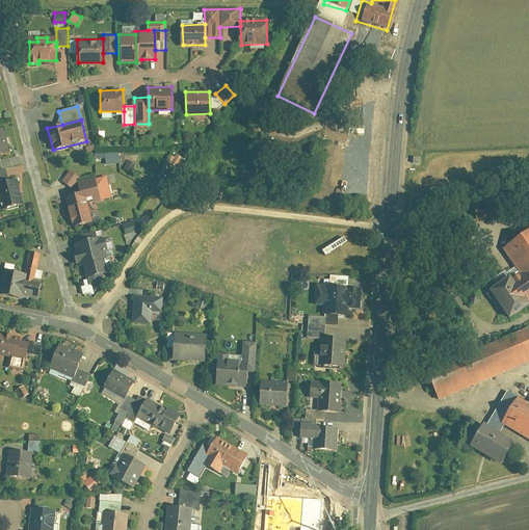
[(0,154),(9,153),(3,129),(0,129),(0,154)]
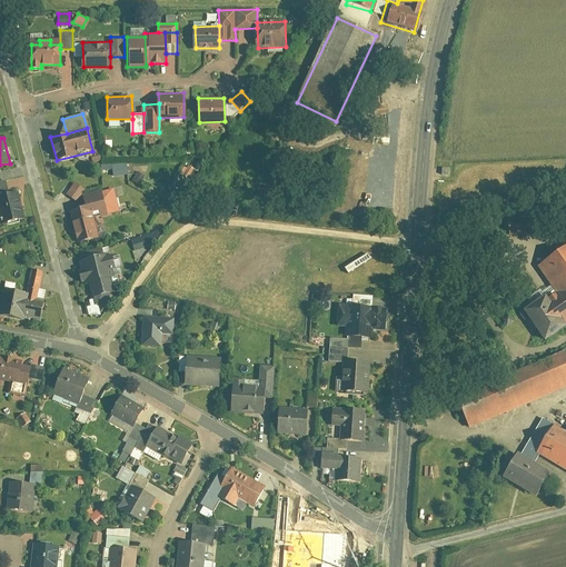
[(126,160),(101,163),(102,169),(111,168),(112,175),(127,173),(126,160)]
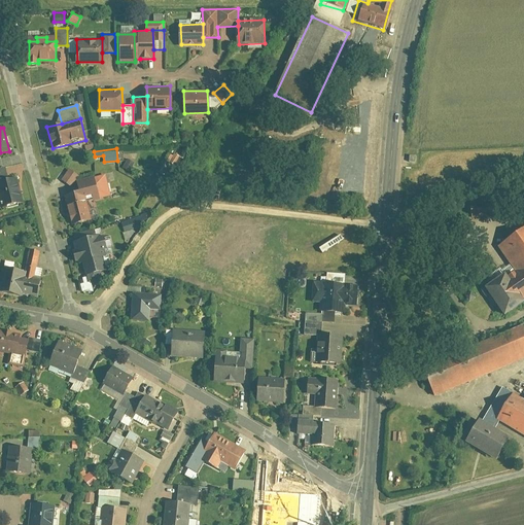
[(69,169),(62,179),(70,185),(77,175),(69,169)]
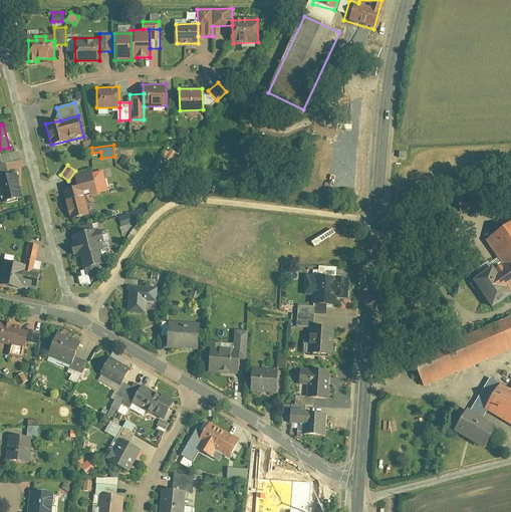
[(101,169),(75,175),(76,180),(63,183),(70,218),(87,214),(83,195),(106,190),(101,169)]
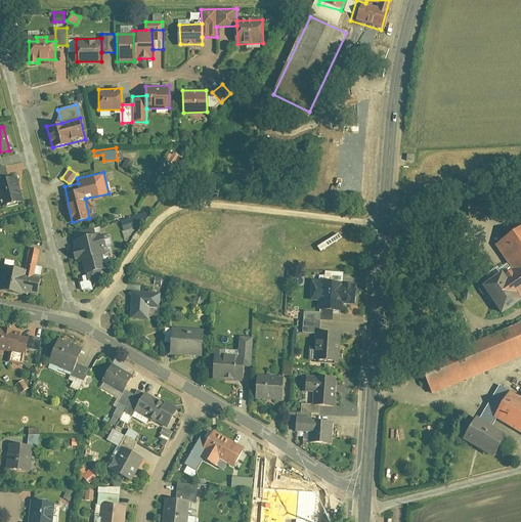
[(0,201),(1,205),(22,201),(16,175),(0,178),(0,201)]
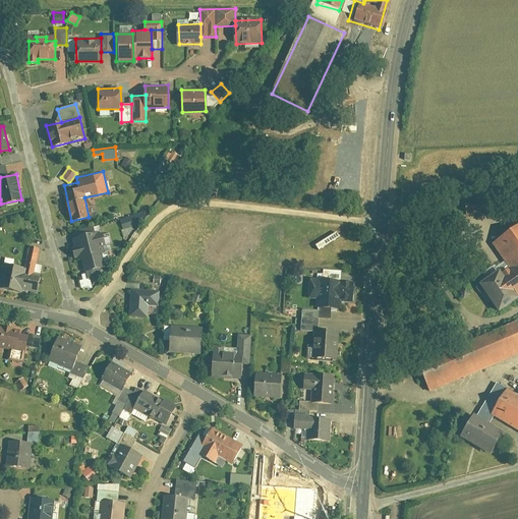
[(480,214),(480,202),(461,203),(461,214),(480,214)]
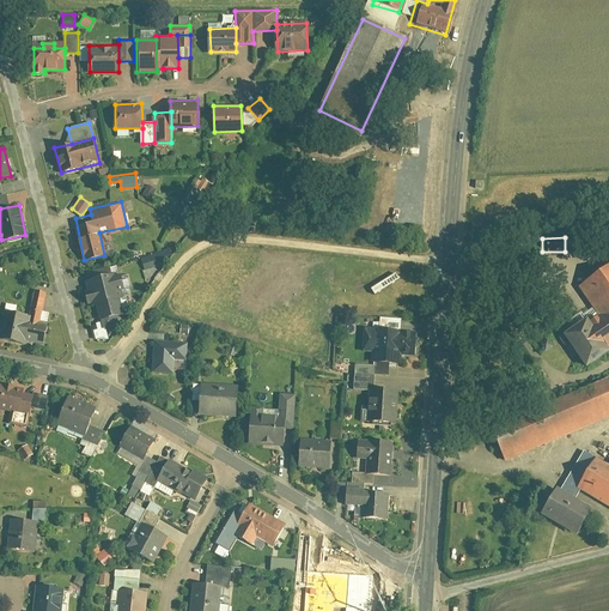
[(165,248),(136,258),(140,268),(169,260),(165,248)]
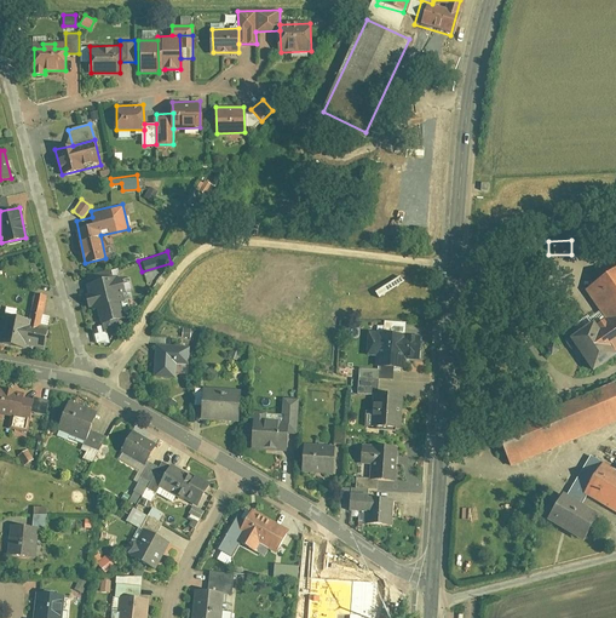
[(615,268),(582,290),(600,319),(571,338),(591,366),(615,349),(615,268)]
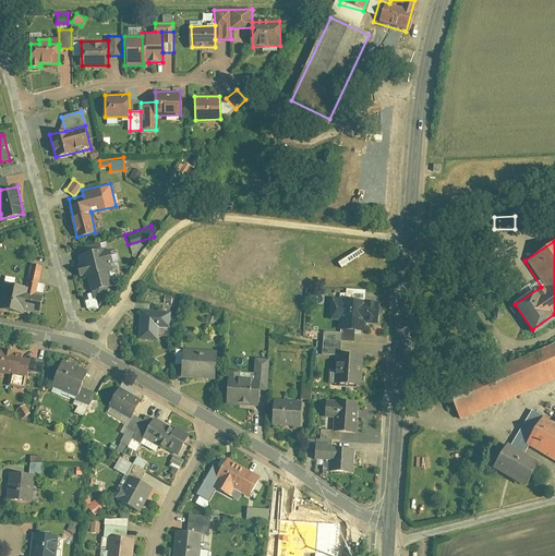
[(104,250),(79,255),(80,263),(79,263),(82,276),(87,275),(93,298),(113,292),(108,264),(112,263),(110,251),(105,252),(104,250)]
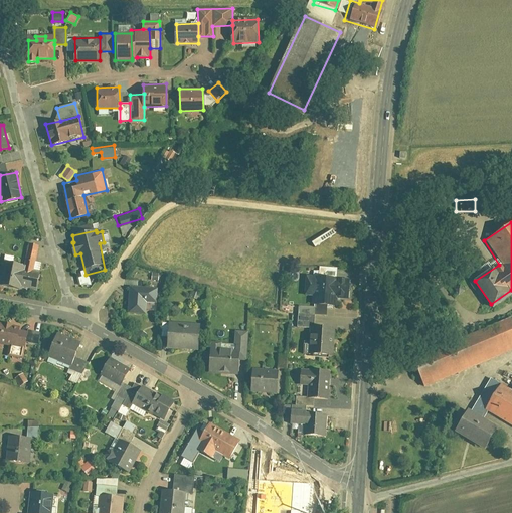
[(3,261),(0,272),(0,285),(19,289),(20,286),(36,289),(40,271),(33,269),(39,243),(30,240),(24,266),(3,261)]
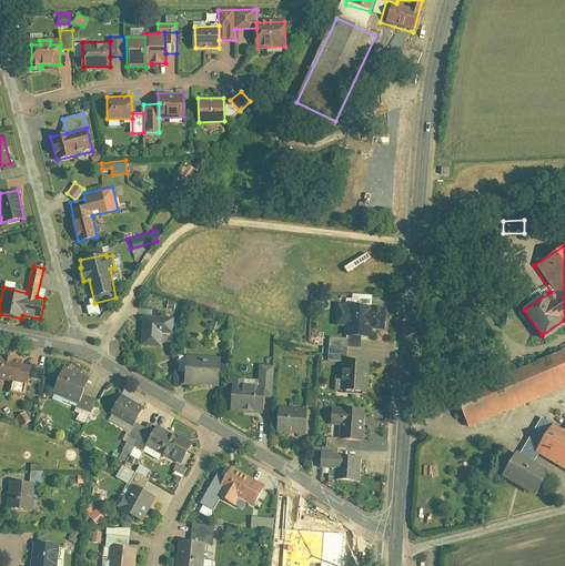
[(382,307),(334,306),(333,327),(341,327),(340,337),(369,337),(369,331),(381,331),(382,307)]
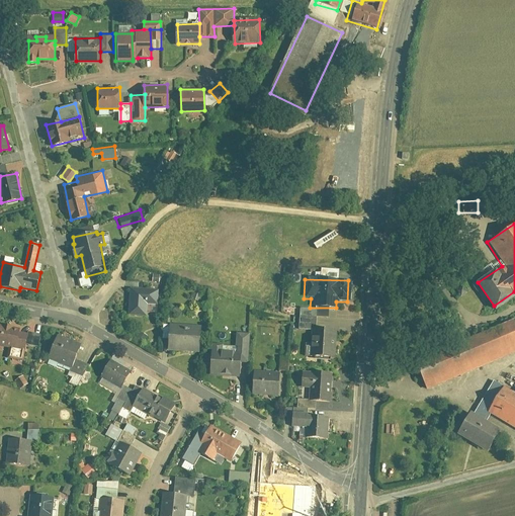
[(155,286),(124,286),(124,315),(144,315),(144,305),(155,305),(155,286)]
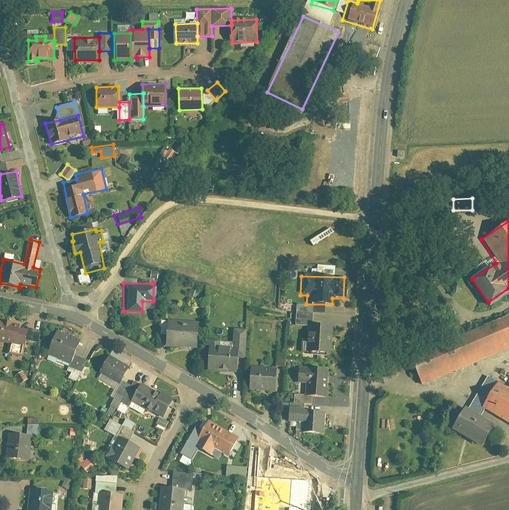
[(508,319),(506,312),(400,354),(413,387),(508,348),(508,319)]
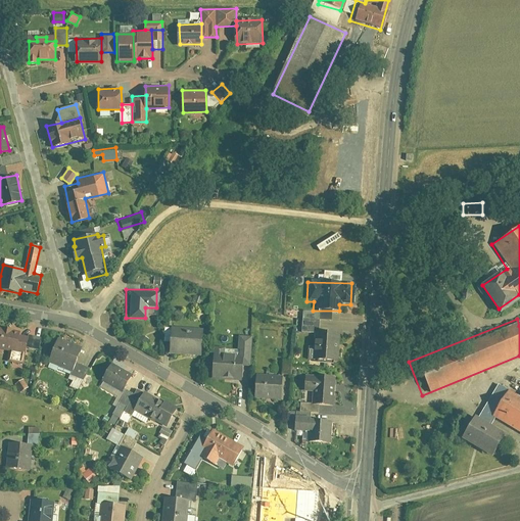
[(12,329),(0,326),(0,347),(9,349),(7,359),(22,363),(29,334),(12,331),(12,329)]
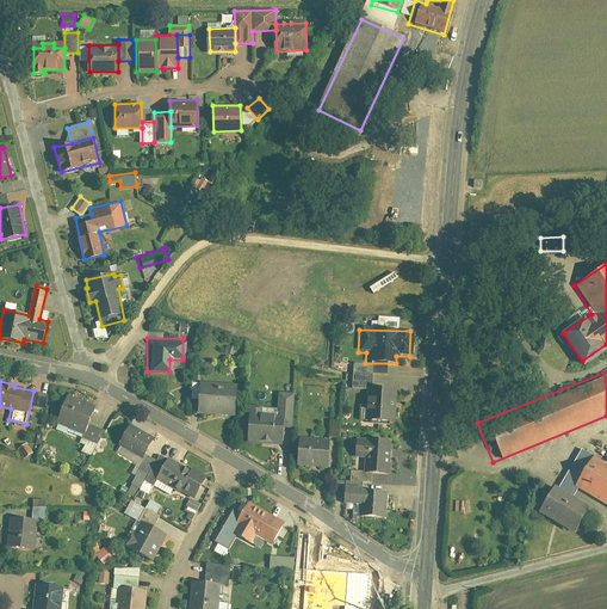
[(234,383),(197,382),(196,414),(234,416),(234,383)]
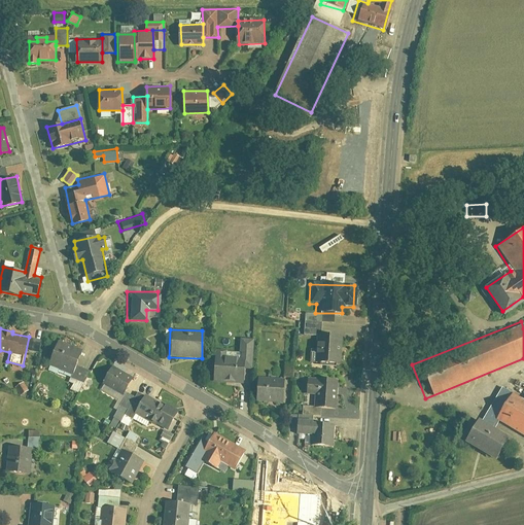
[(27,349),(38,351),(41,339),(30,336),(27,349)]
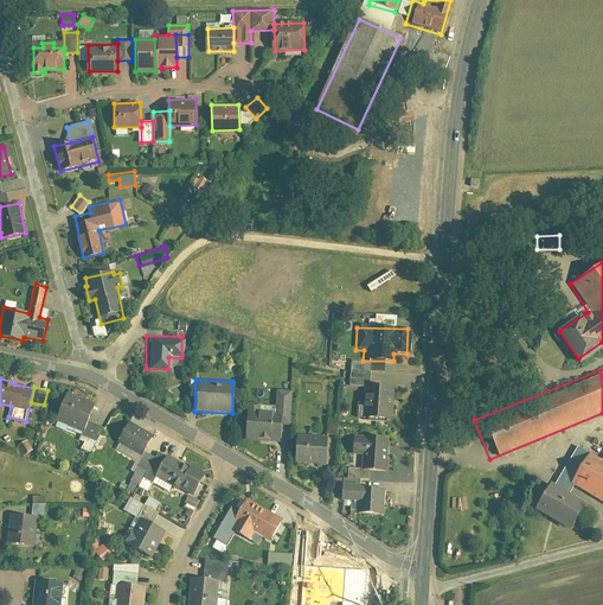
[(392,388),(361,387),(359,421),(390,422),(392,388)]
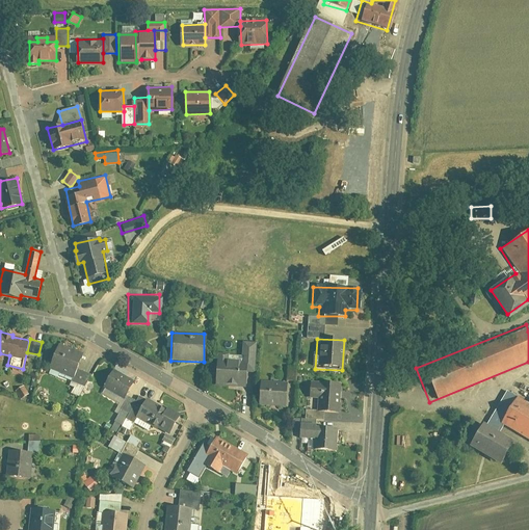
[(141,341),(137,348),(143,352),(149,345),(141,341)]
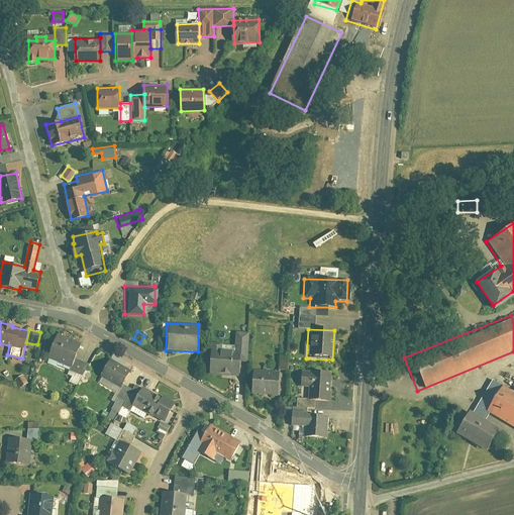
[(230,344),(207,343),(206,376),(236,377),(236,363),(243,363),(244,332),(231,332),(230,344)]
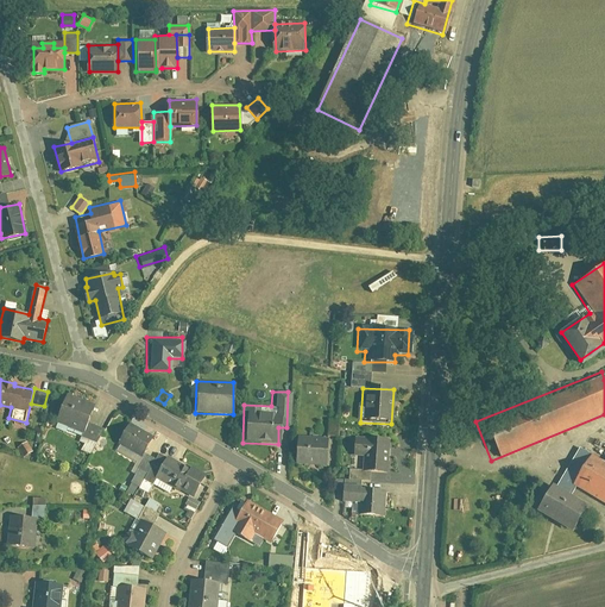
[(94,404),(67,393),(56,420),(83,431),(88,420),(94,404)]
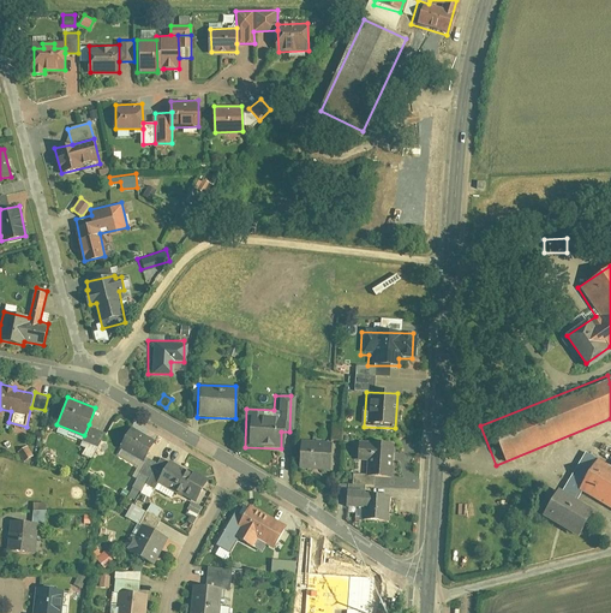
[(327,439),(337,439),(339,423),(328,422),(327,439)]
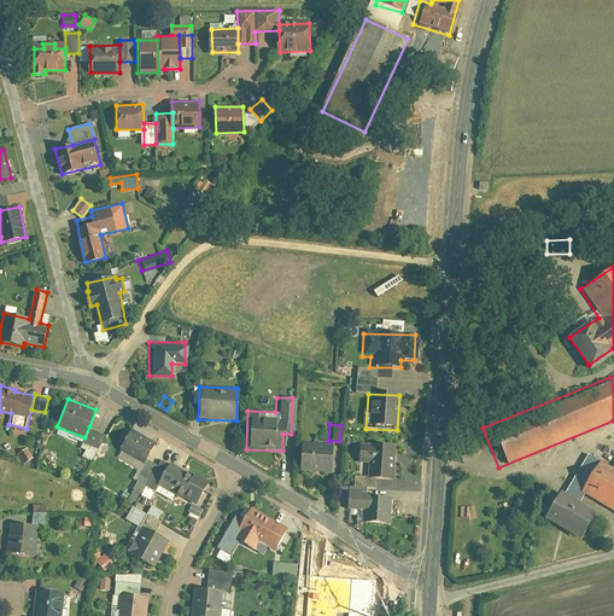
[(83,442),(98,448),(104,433),(89,426),(85,437),(83,442)]
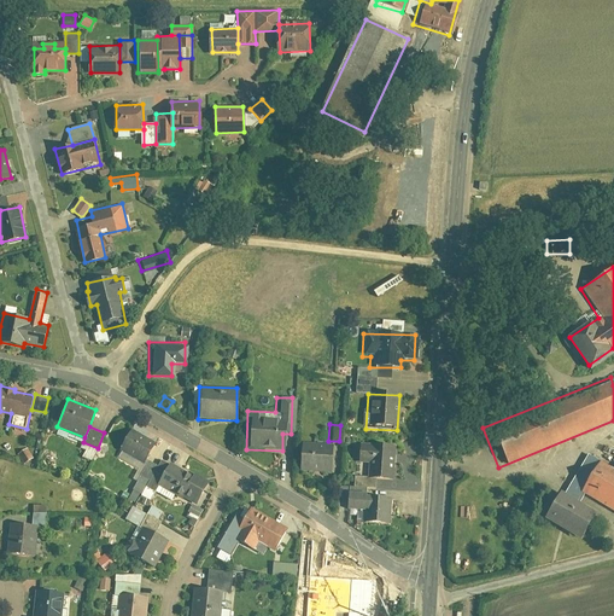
[(155,441),(132,429),(121,448),(144,462),(145,458),(155,441)]
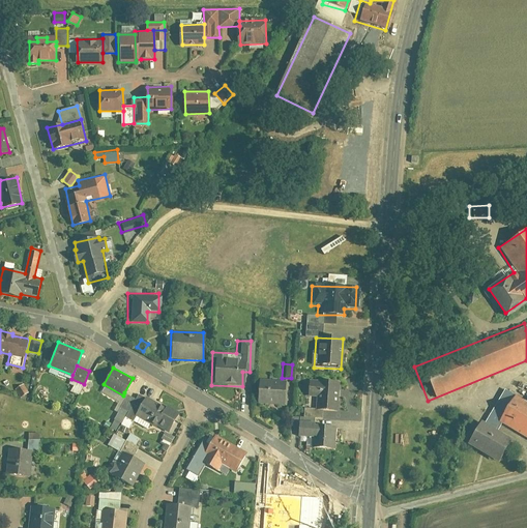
[(284,380),(257,379),(255,405),(283,406),(284,380)]
